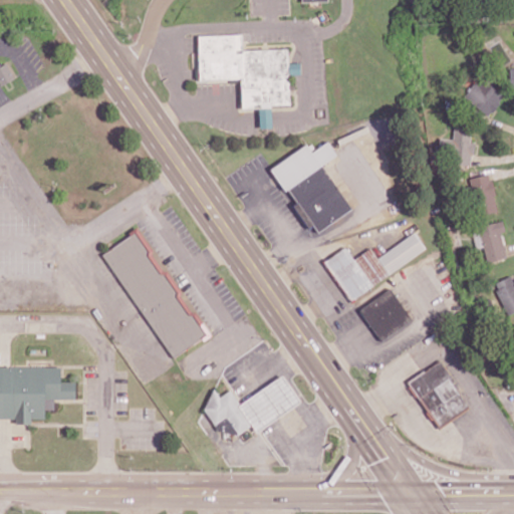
[(200,79),(241,78),(242,107),(259,107),(260,127),(272,127),(272,104),(290,103),(289,74),(301,74),(300,62),(288,63),(288,48),(242,50),(242,33),(198,35),(200,79)]
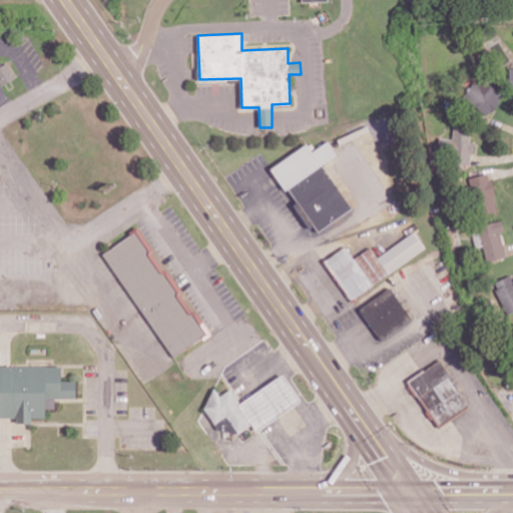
[(500,64),(508,60),(501,45),(493,49),(500,64)]
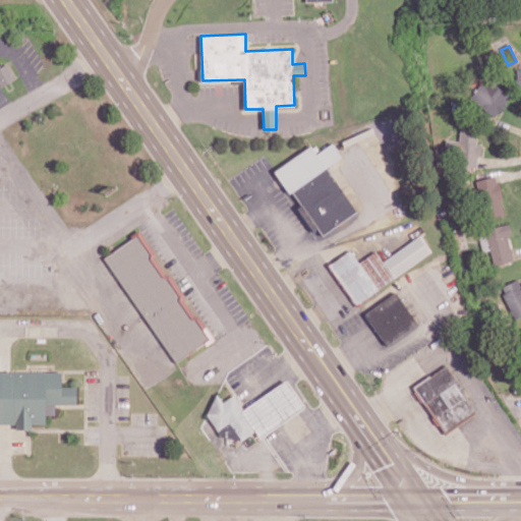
[(0,66),(0,85),(0,88),(16,78),(7,63),(0,66)]
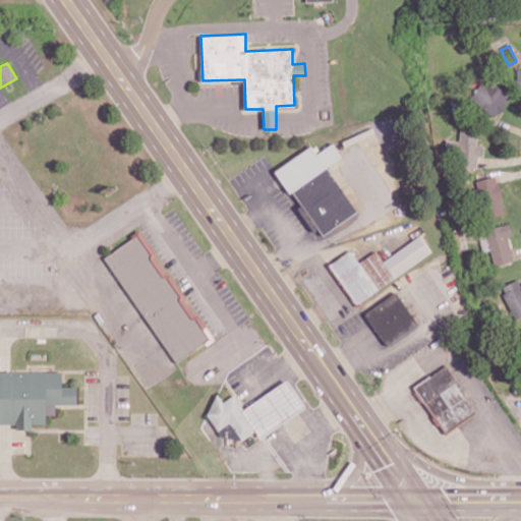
[(511,94),(483,77),(469,101),(497,117),(511,94)]
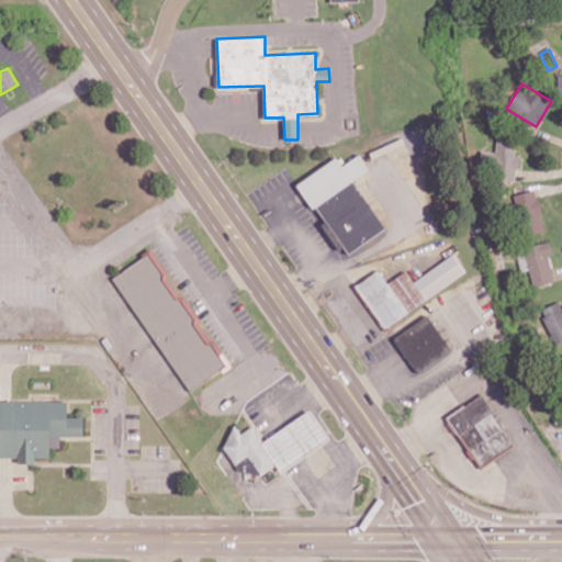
[(515,180),(515,168),(519,169),(520,155),(515,155),(515,141),(496,139),(495,152),(480,150),(480,165),(491,166),(490,179),(515,180)]
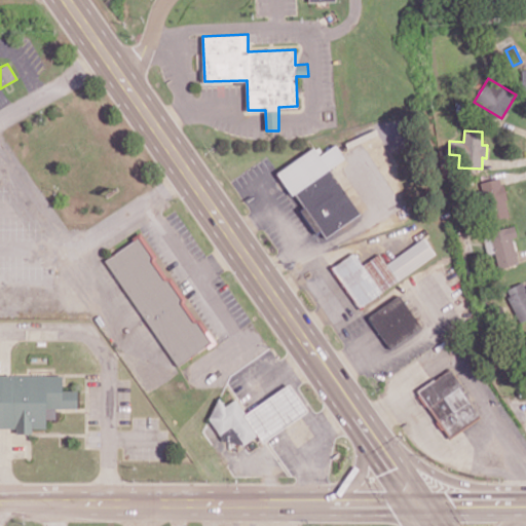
[(361,214),(330,167),(345,158),(336,144),(320,155),(314,147),(277,171),(302,208),(300,210),(315,233),(321,230),(325,236),(361,214)]
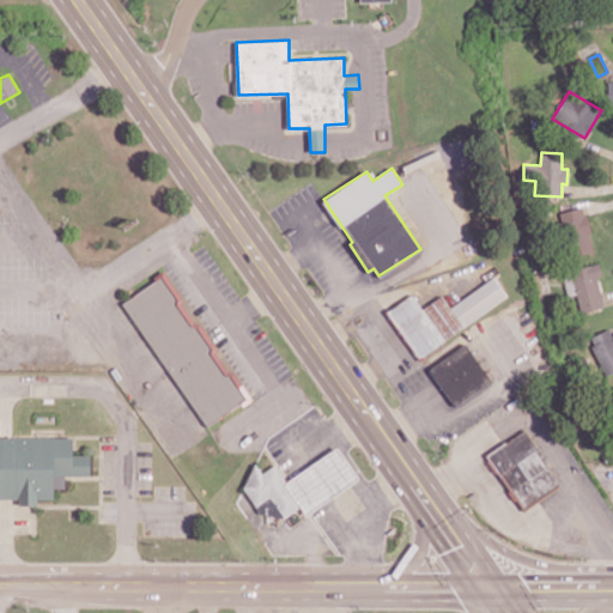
[(563,228),(560,228),(566,258),(594,252),(584,207),(559,212),(563,228)]
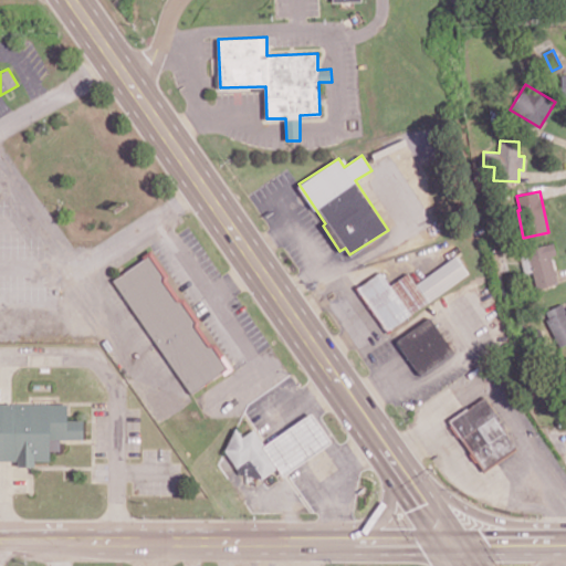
[(536,287),(557,283),(552,257),(556,255),(554,243),(520,250),(524,273),(533,271),(536,287)]
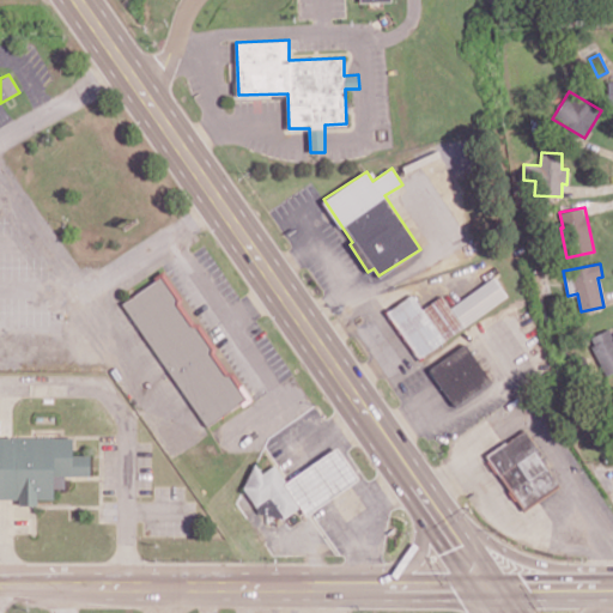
[(122,301),(205,426),(248,398),(165,272),(122,301)]
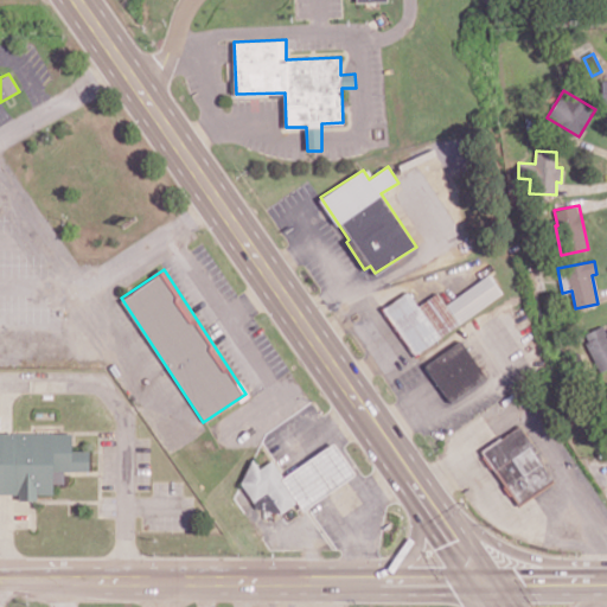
[(504,295),(490,274),(445,304),(438,293),(417,306),(409,292),(383,308),(413,353),(504,295)]
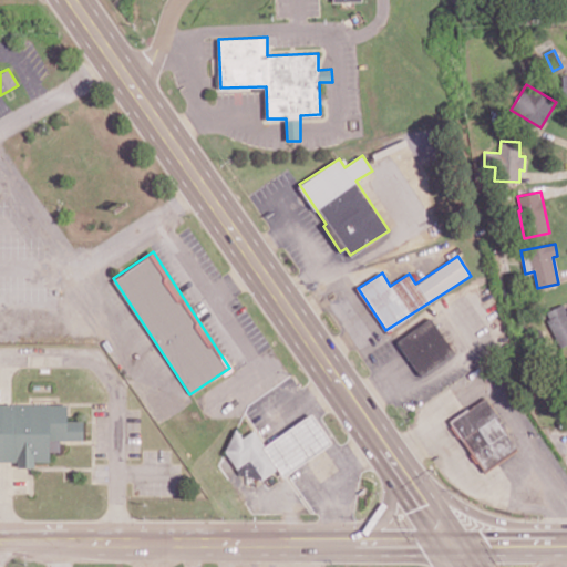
[(566,343),(566,309),(565,303),(545,311),(559,348),(566,343)]
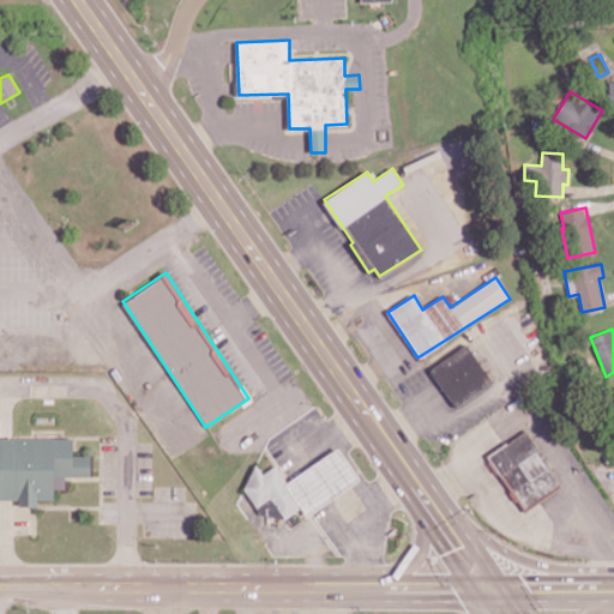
[(493,380),(465,343),(428,371),(456,408),(493,380)]
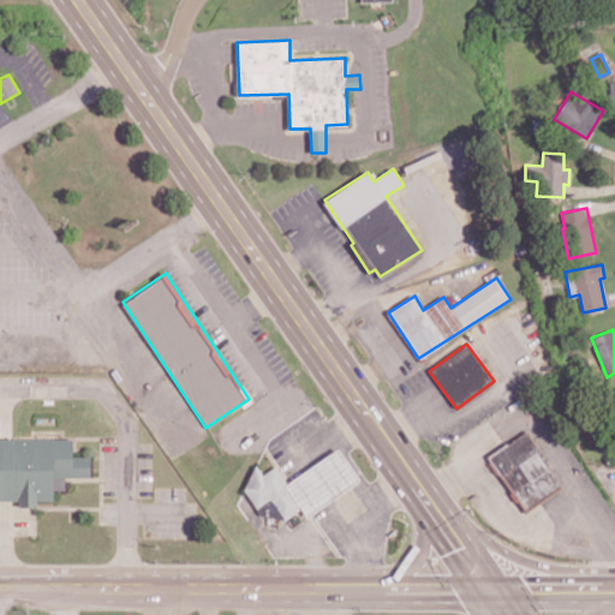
[(487,457),(524,513),(563,487),(525,431),(487,457)]
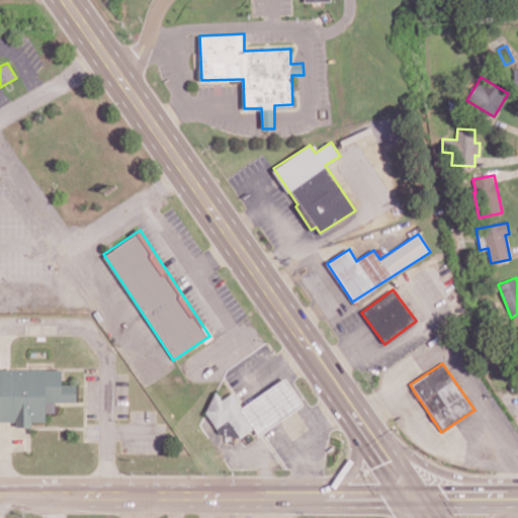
[(0,421),(16,421),(16,427),(32,427),(32,422),(46,422),(46,412),(55,412),(55,402),(76,402),(76,384),(61,384),(62,369),(0,369),(0,421)]
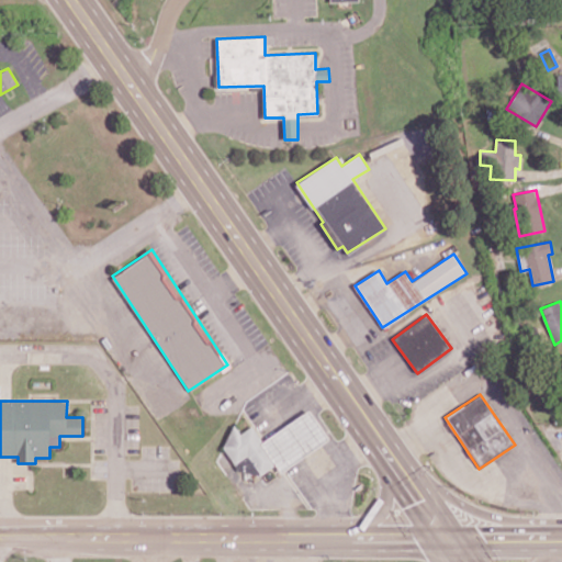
[(280,472),(329,440),(310,409),(261,440),(253,425),(240,434),(238,429),(220,441),(234,463),(248,454),(260,474),(276,464),(280,472)]
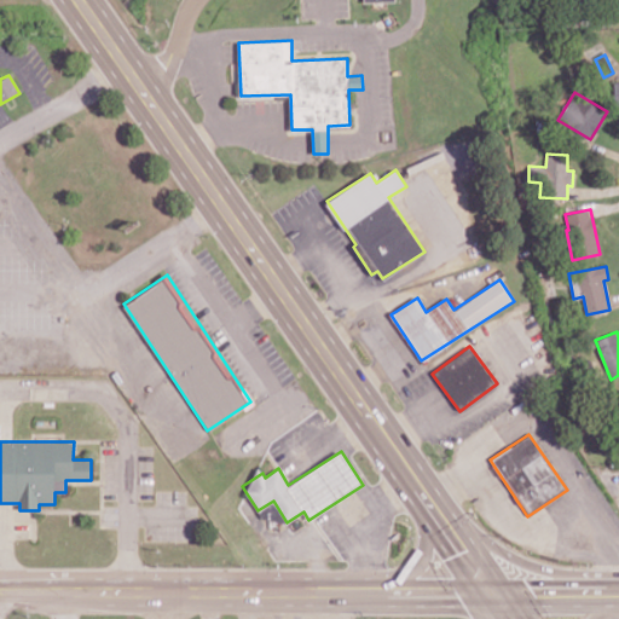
[(261,510),(273,527),(284,520),(272,502),(261,510)]
